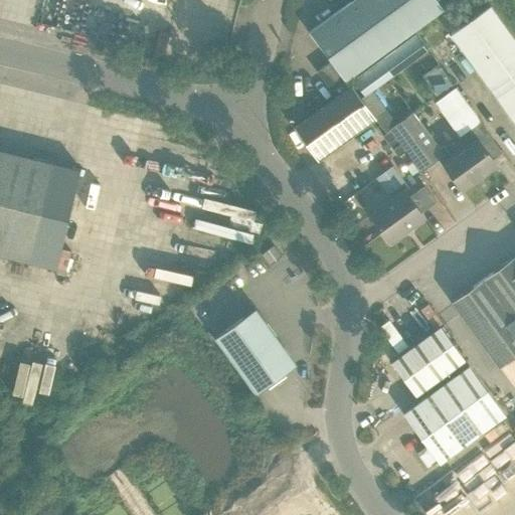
[(353,0),(353,1),(311,32),(332,60),(319,70),(333,90),(346,80),(415,30),(445,9),(455,1),(456,0),(438,0),(353,0)]
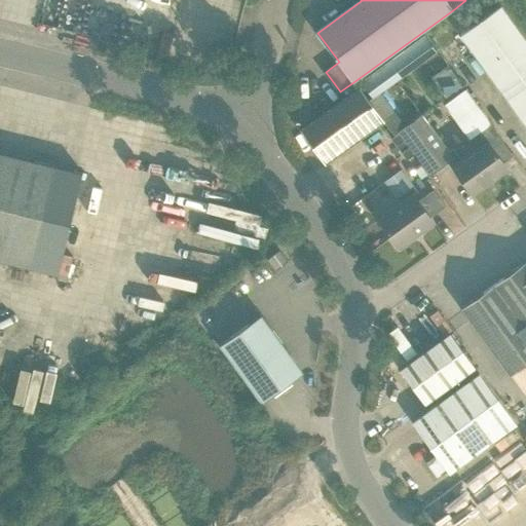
[(458,35),(498,86),(523,117),(525,121),(525,41),(499,7),(458,35)]
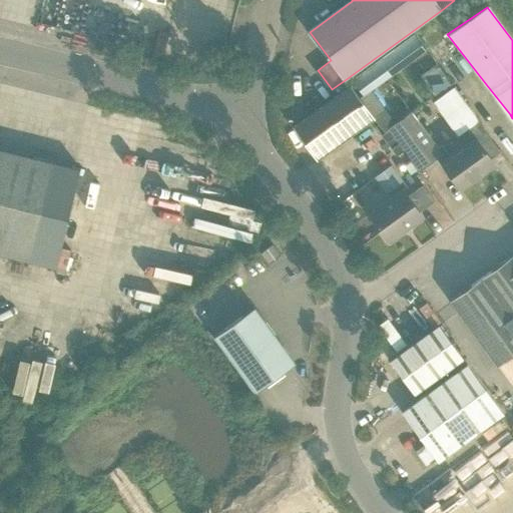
[(437,64),(421,75),(438,99),(454,87),(437,64)]
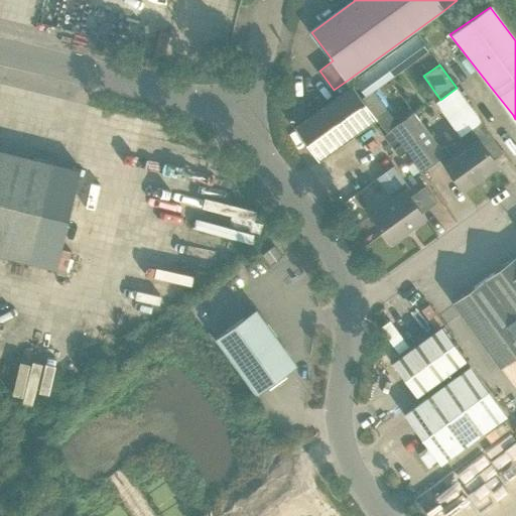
[(353,86),(295,128),(318,160),(376,119),(353,86)]
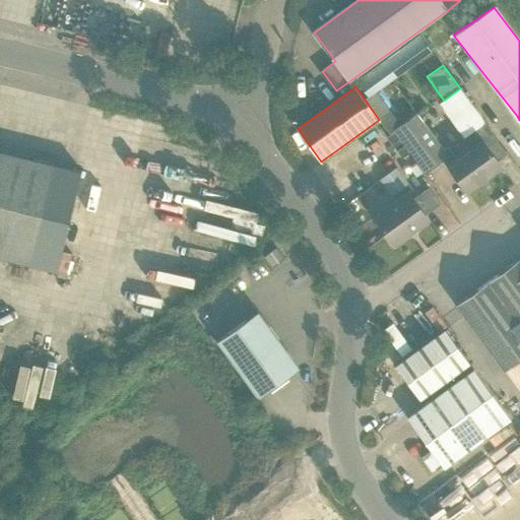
[(457,158),(448,146),(445,149),(449,155),(444,160),(447,165),(467,193),(502,168),(496,159),(506,152),(460,88),(444,101),(440,103),(465,137),(464,143),(468,149),(457,158)]
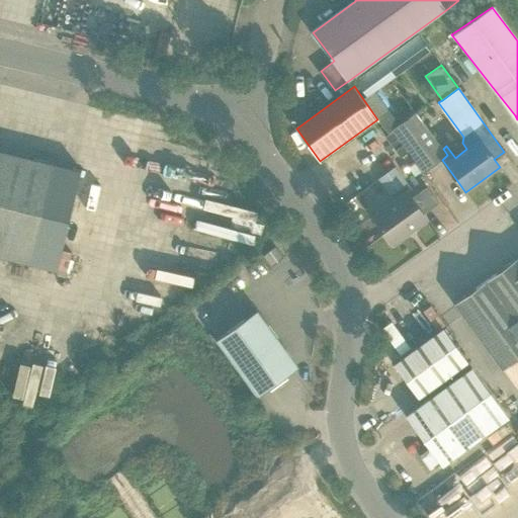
[(424,173),(442,160),(447,155),(443,149),(417,112),(393,130),(424,173)]
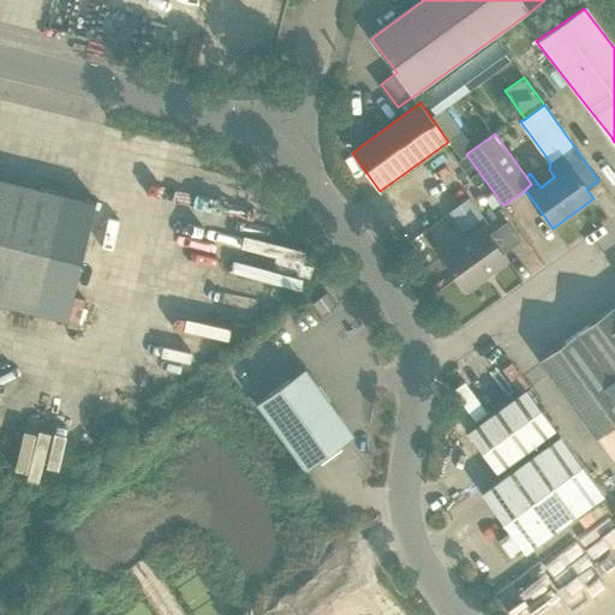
[(464,155),(457,161),(464,169),(471,163),(464,155)]
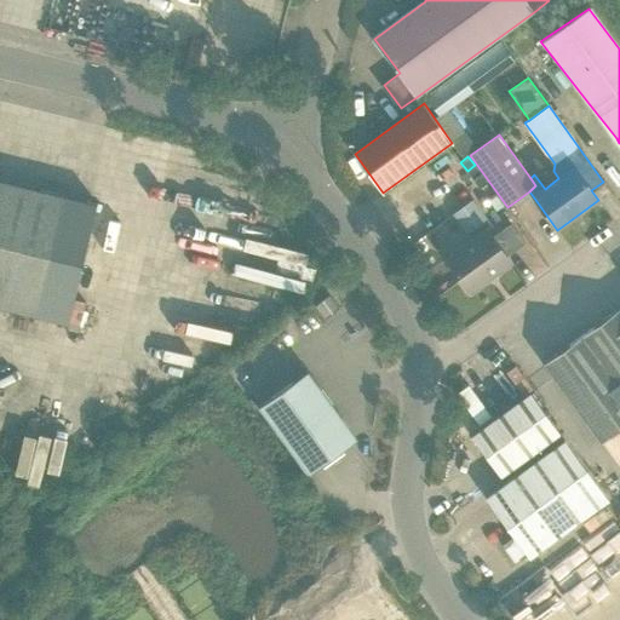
[(475,166),(468,171),(472,178),(481,173),(475,166)]
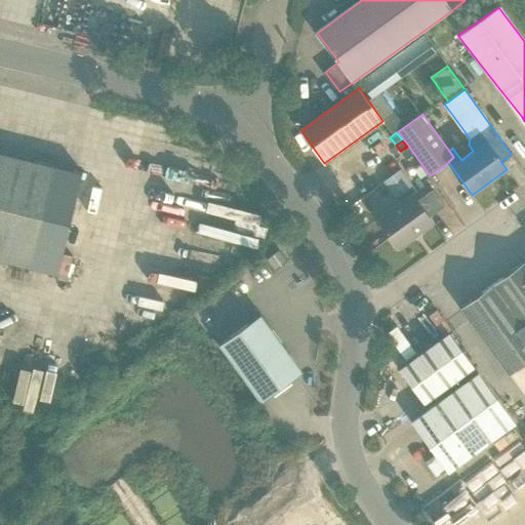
[(407,147),(401,152),(406,159),(412,154),(407,147)]
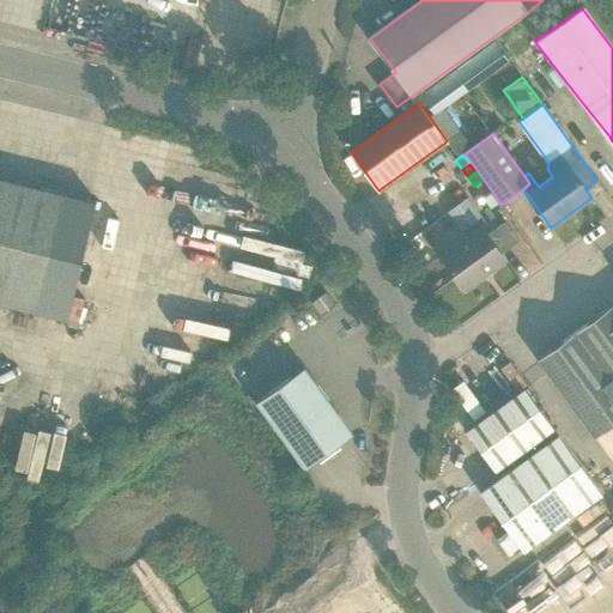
[(0,303),(35,313),(68,321),(97,202),(0,177),(0,303)]
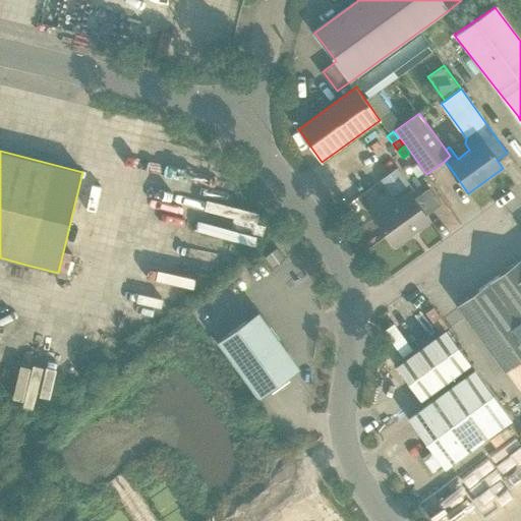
[(398,168),(381,180),(388,189),(395,183),(399,188),(408,182),(398,168)]
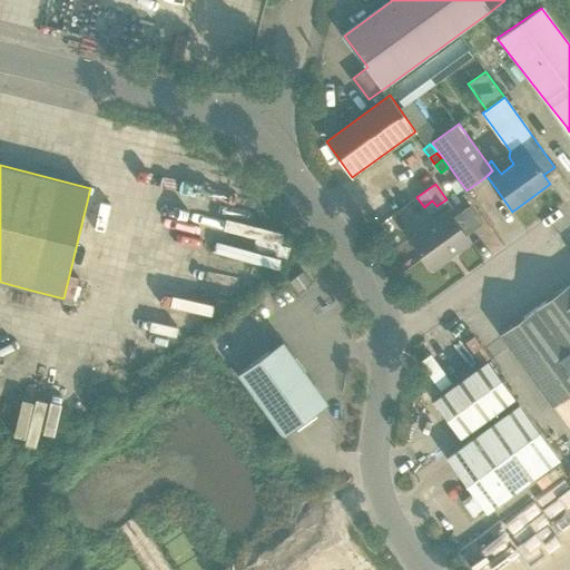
[(448,212),(410,238),(432,269),(470,242),(448,212)]
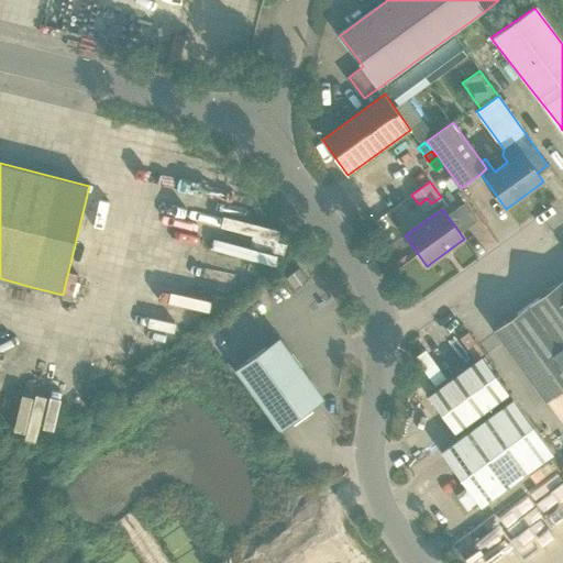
[(299,268),(286,277),(296,289),(308,280),(299,268)]
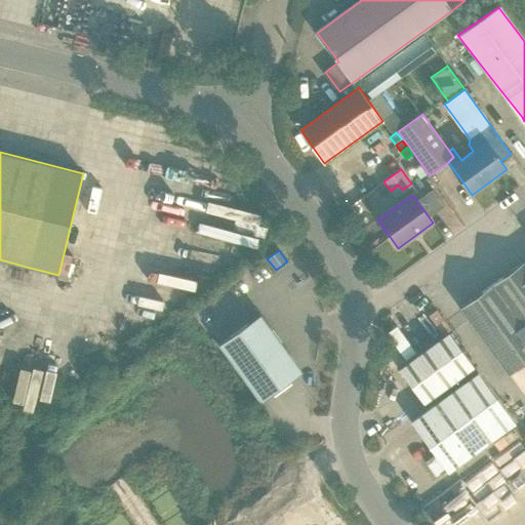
[(524,263),(524,261),(492,284),(524,329),(524,263)]
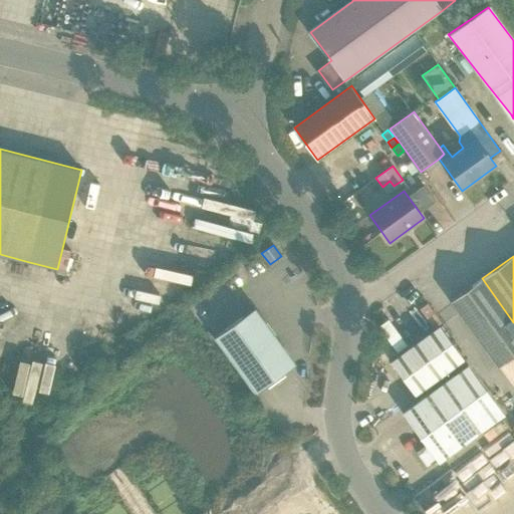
[(513,356),(513,322),(482,278),(451,301),(499,367),(513,356)]
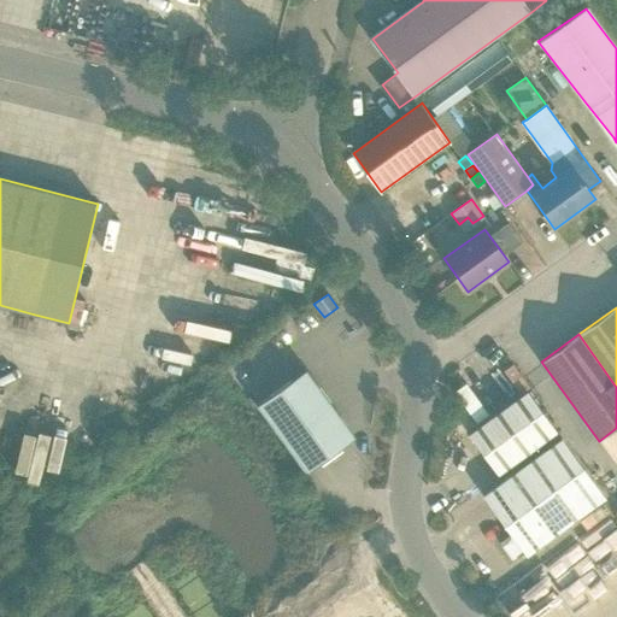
[(306,370),(258,405),(307,472),(356,438),(306,370)]
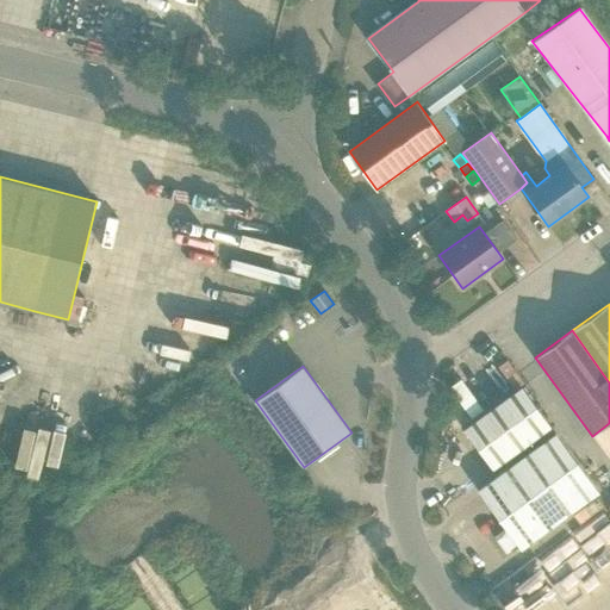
[(522,387),(464,430),(492,468),(551,425),(522,387)]
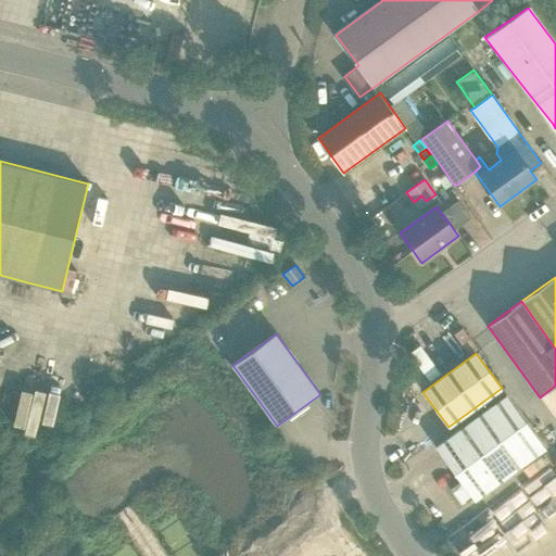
[(57,387),(65,391),(73,373),(63,369),(57,387)]
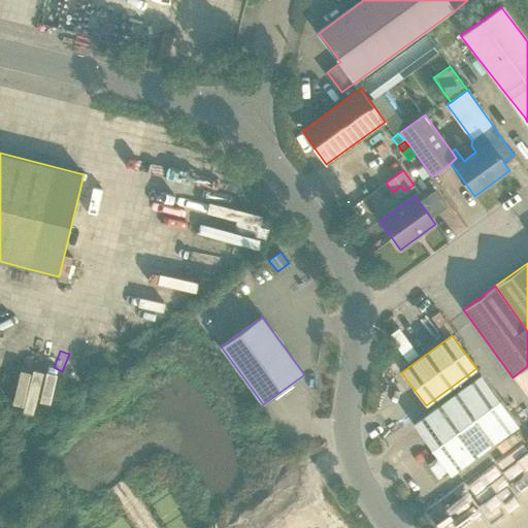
[(17,380),(21,359),(10,356),(6,377),(17,380)]
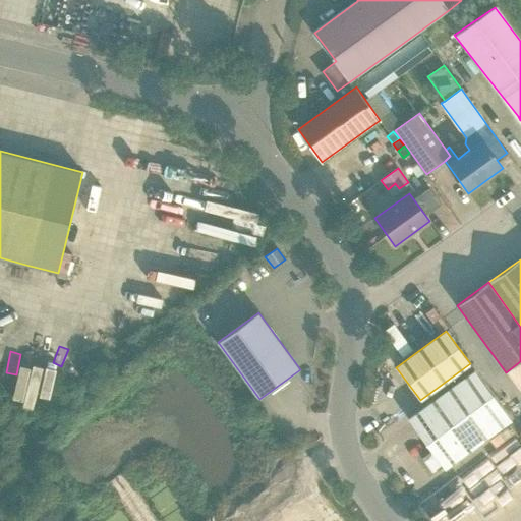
[(475,370),(409,418),(432,451),(422,459),(432,472),(443,465),(445,468),(511,420),(475,370)]
